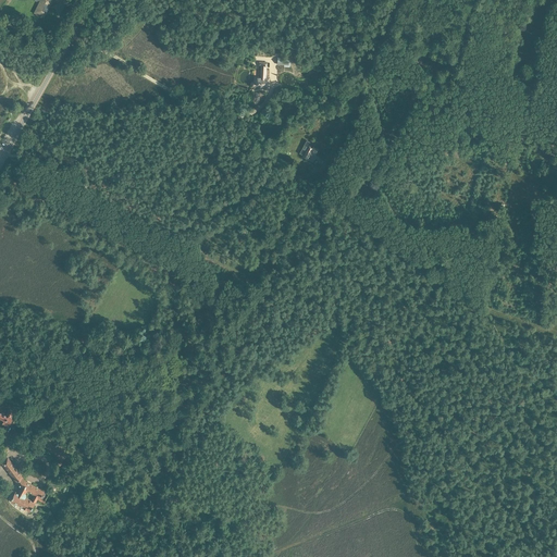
[(42,16),(44,17),(50,5),(61,1),(61,0),(40,0),(41,0),(35,13),(36,13),(36,14),(37,14),(37,15),(38,16),(39,16),(40,16),(41,17),(41,16),(42,16)]
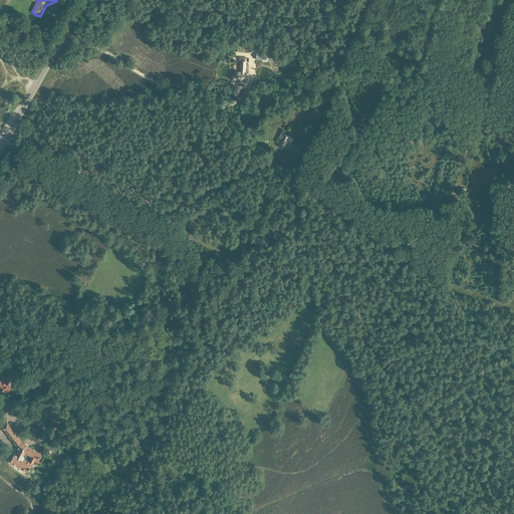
[(236,72),(236,75),(233,76),(233,77),(233,78),(233,79),(234,79),(235,80),(248,80),(249,72),(245,72),(246,59),(246,58),(240,57),(240,58),(240,60),(241,60),(241,72),(236,72)]
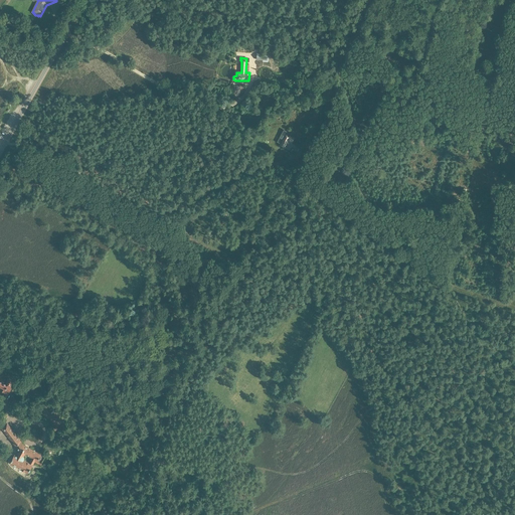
[(291,138),(286,135),(283,141),(279,139),(277,143),(281,145),(285,147),(288,142),(292,144),(294,140),(290,138),(291,138)]
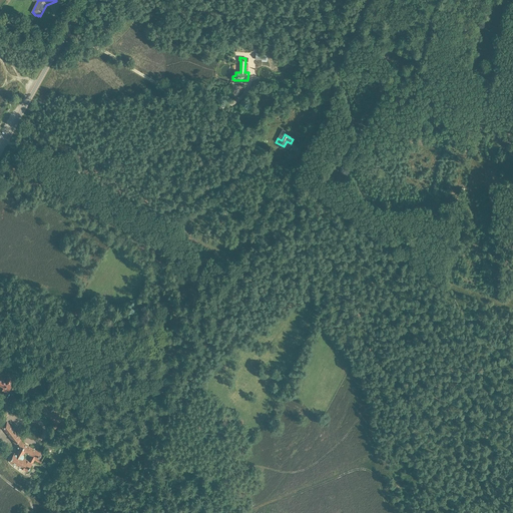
[(8,376),(5,382),(0,379),(0,386),(4,389),(2,392),(7,394),(12,386),(10,385),(13,379),(8,376)]
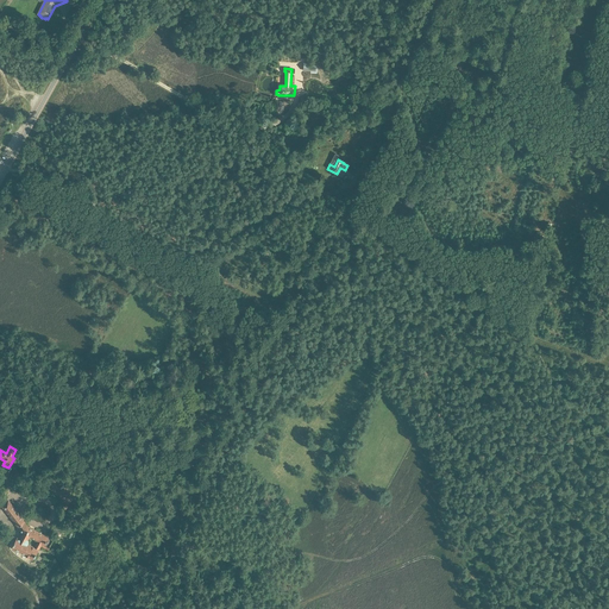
[(37,452),(33,459),(48,468),(51,460),(37,452)]
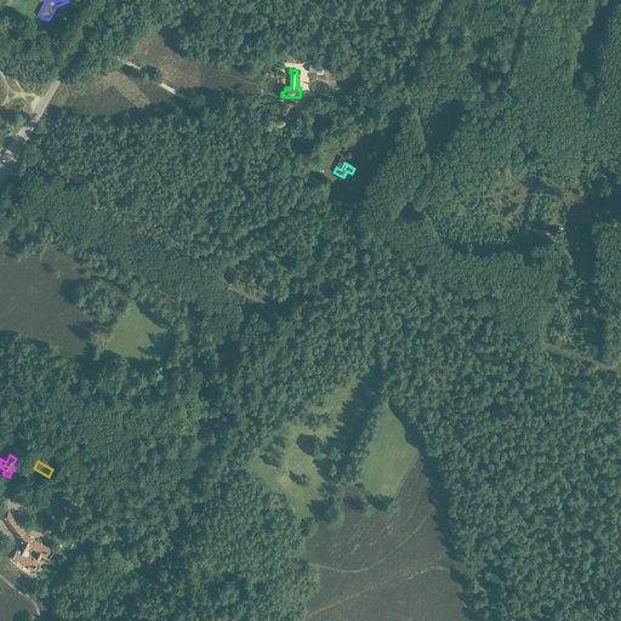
[(0,514),(24,547),(22,552),(16,548),(11,558),(34,570),(41,557),(44,559),(50,548),(28,536),(7,508),(0,514)]
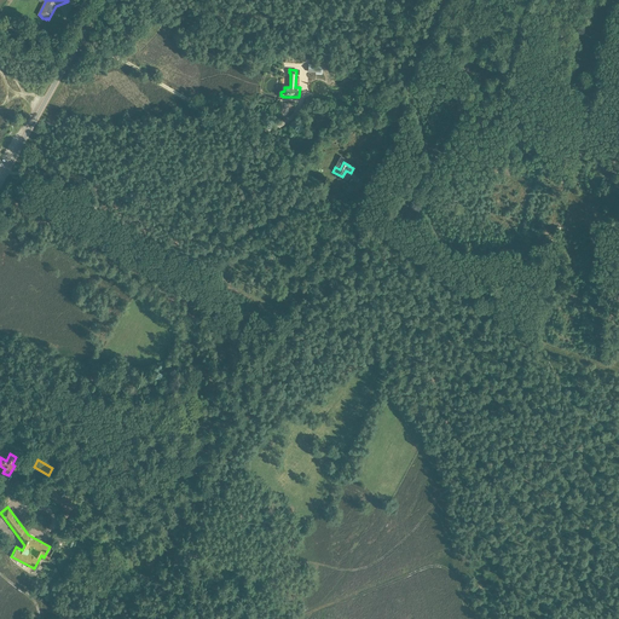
[(175,528),(178,524),(172,520),(166,531),(175,536),(179,530),(175,528)]
